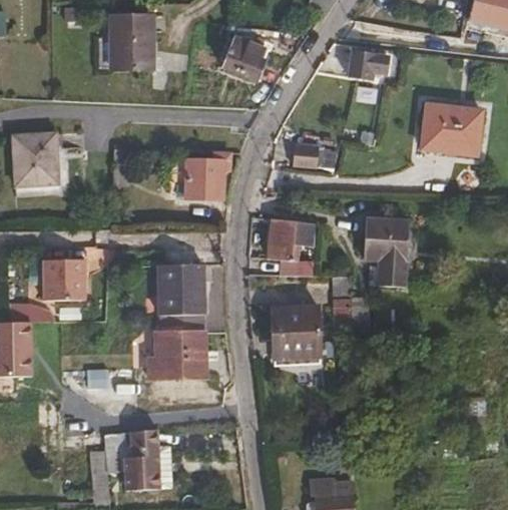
[(476,0),(471,19),(494,24),(498,0),(476,0)]
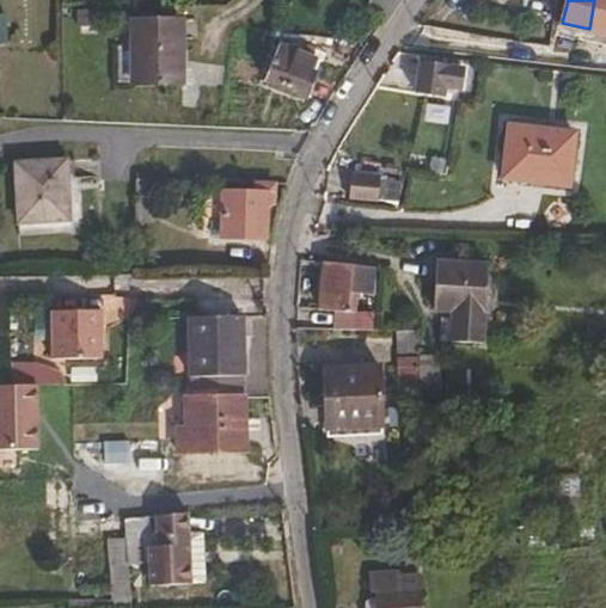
[(605,0),(594,0),(589,29),(588,32),(605,36),(605,0)]
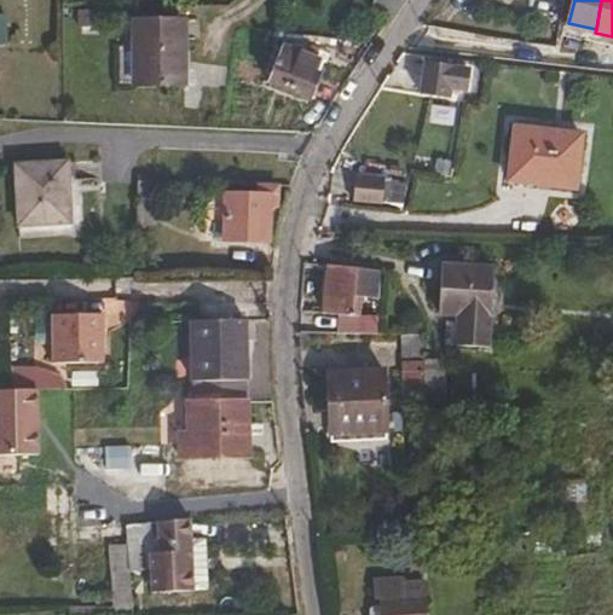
[(137,16),(134,79),(180,81),(184,18),(137,16)]
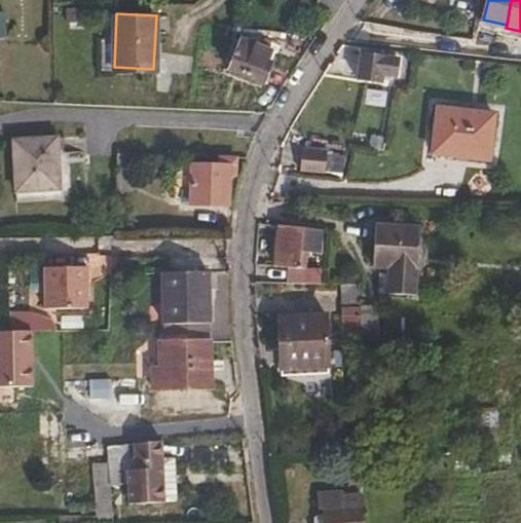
[(240,39),(227,68),(263,83),(276,55),(240,39)]
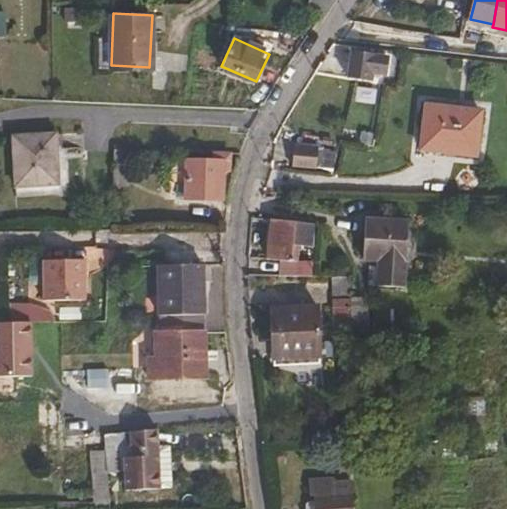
[(353,49),(348,77),(372,79),(373,70),(387,71),(388,53),(353,49)]
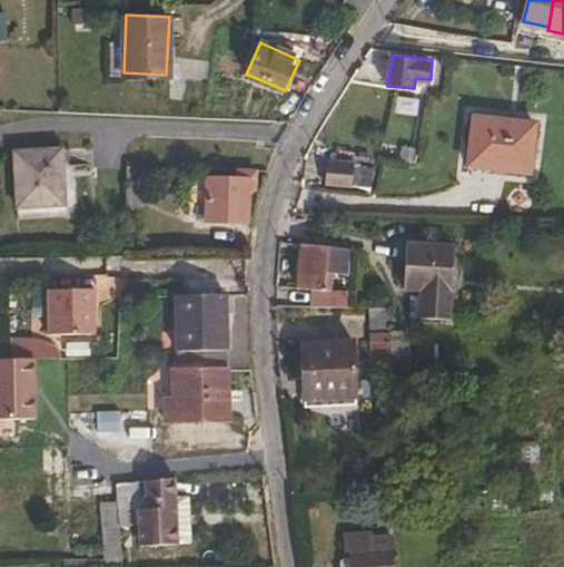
[(474,115),(467,163),(528,170),(534,123),(474,115)]
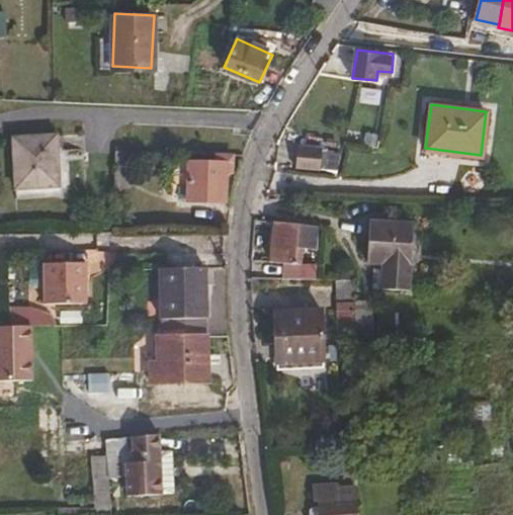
[(53,138),(8,137),(7,186),(51,186),(53,138)]
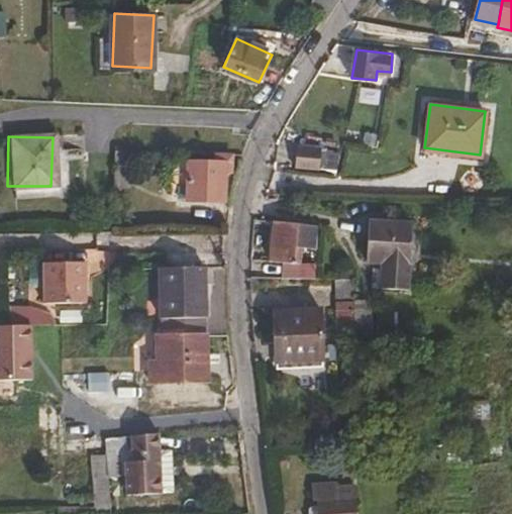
[(300,145),(298,167),(320,170),(323,147),(300,145)]
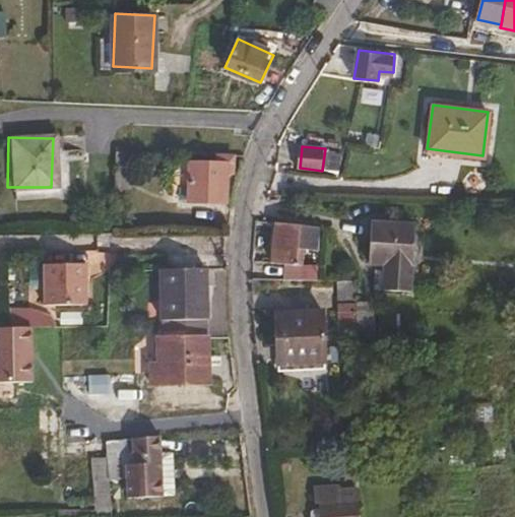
[(170,153),(169,169),(182,169),(182,153),(170,153)]
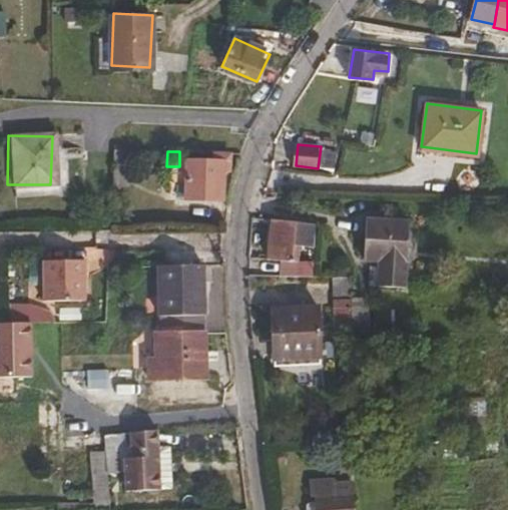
[(228,169),(228,153),(211,152),(211,160),(185,160),(183,198),(220,198),(221,170),(228,169)]
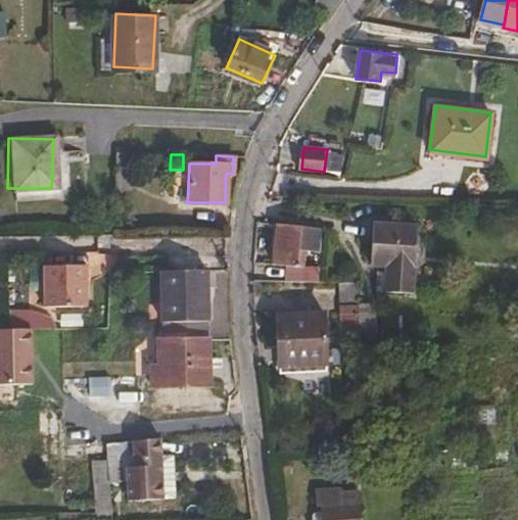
[(298,236),(299,227),(276,225),(273,262),(302,265),(305,236),(298,236)]
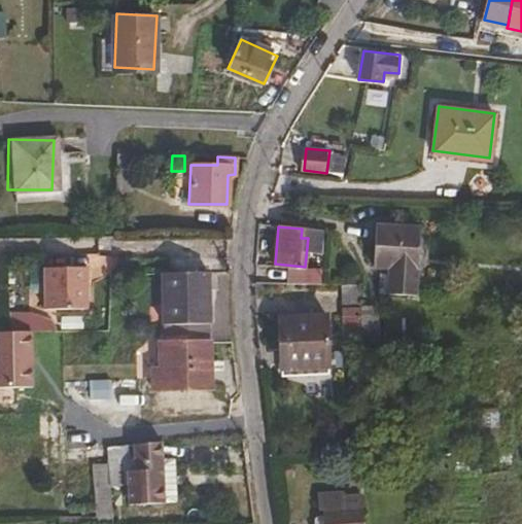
[(374,273),(379,273),(395,273),(395,289),(416,290),(418,228),(376,226),(374,273)]
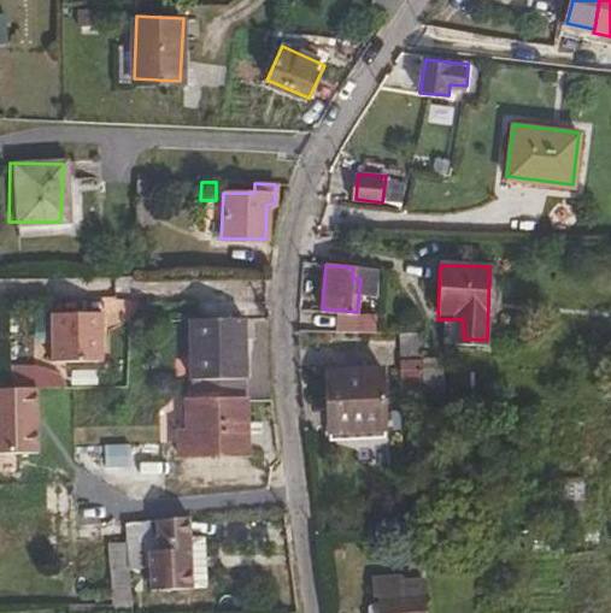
[(103,312),(52,313),(53,364),(104,361),(103,312)]
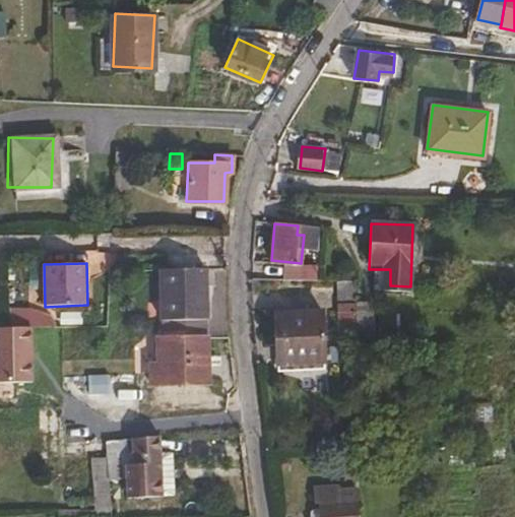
[(161,318),(204,317),(202,267),(157,268),(161,318)]
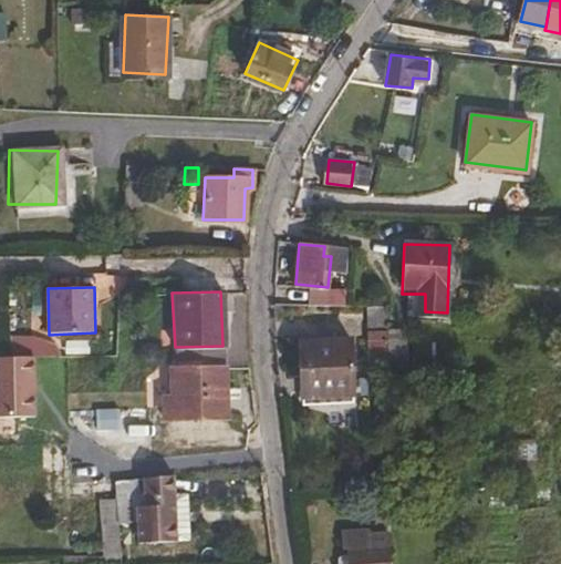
[(407,311),(425,311),(425,294),(407,294),(407,311)]
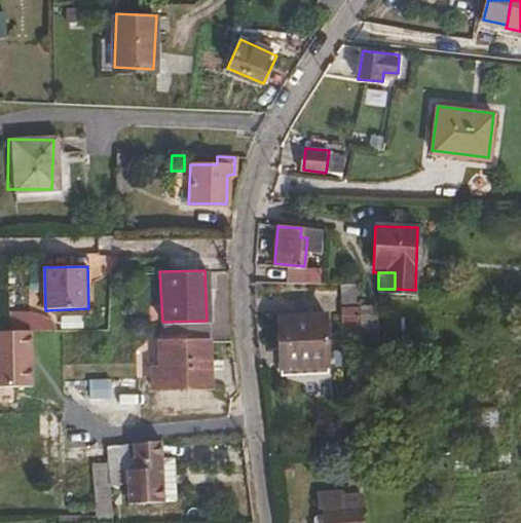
[(361,310),(361,340),(376,340),(376,310),(361,310)]
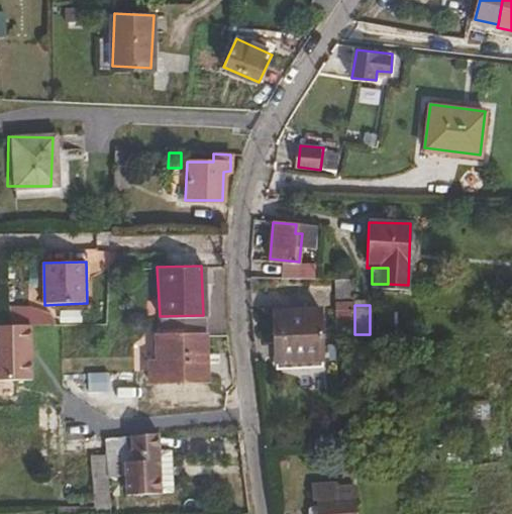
[(16,311),(16,328),(56,326),(55,310),(16,311)]
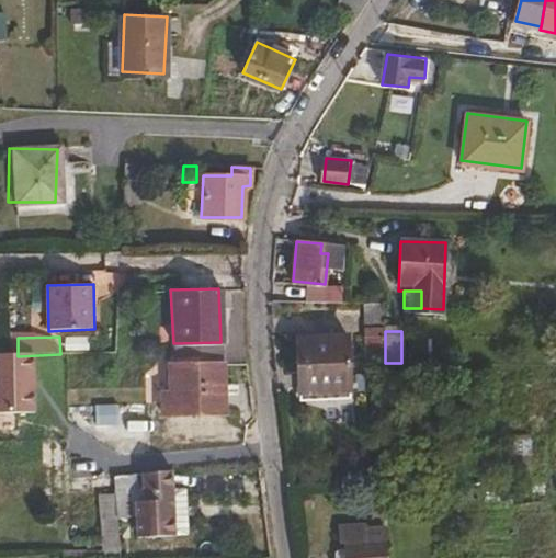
[(354,402),(350,341),(293,344),(297,407),(354,402)]
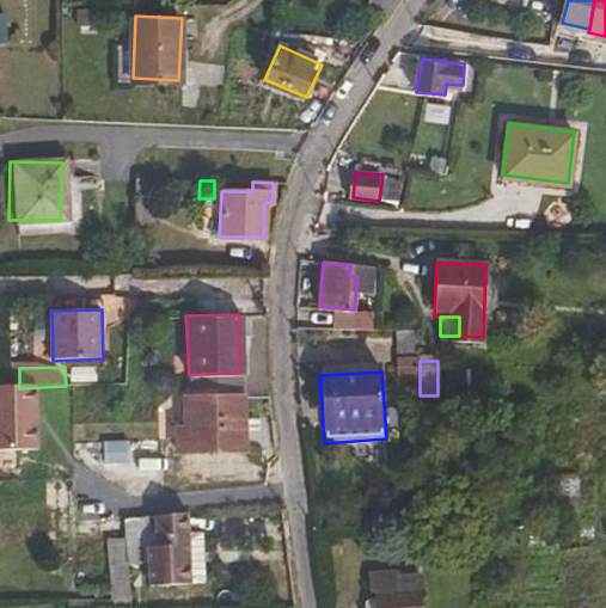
[(194,381),(189,381),(189,391),(218,391),(218,395),(240,395),(240,380),(194,381)]
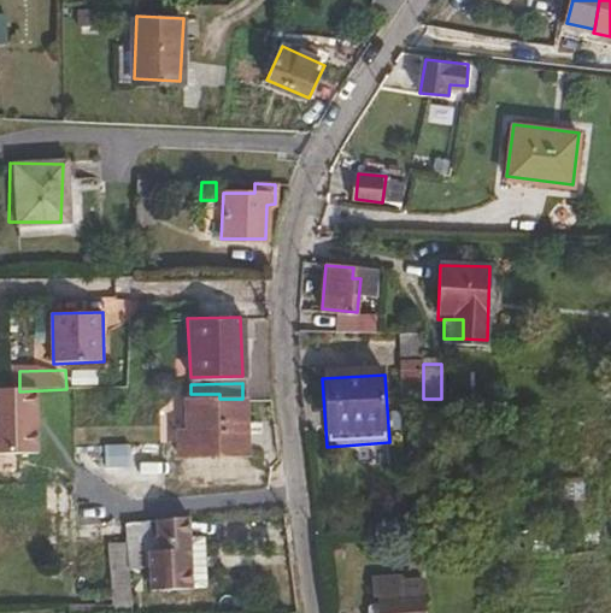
[(245,399),(242,399),(219,399),(219,394),(191,394),(188,394),(187,431),(177,431),(177,452),(244,453),(245,399)]
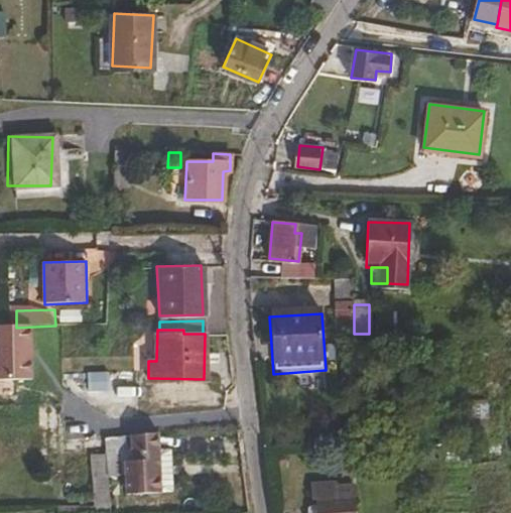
[(57,372),(57,403),(58,414),(58,439),(82,438),(107,436),(132,432),(132,416),(132,402),(131,370),(95,371),(57,372)]
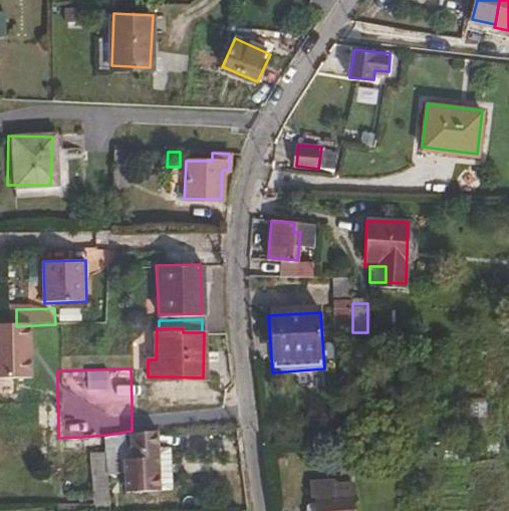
[(221,409),(132,415),(132,431),(158,429),(222,424),(221,409)]
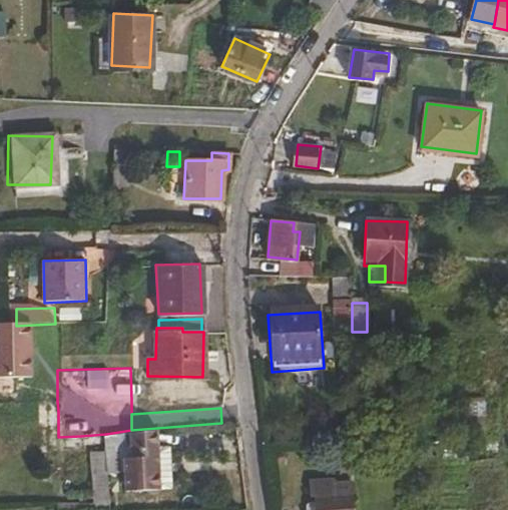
[(131,430),(132,458),(158,457),(158,446),(157,428),(131,430)]
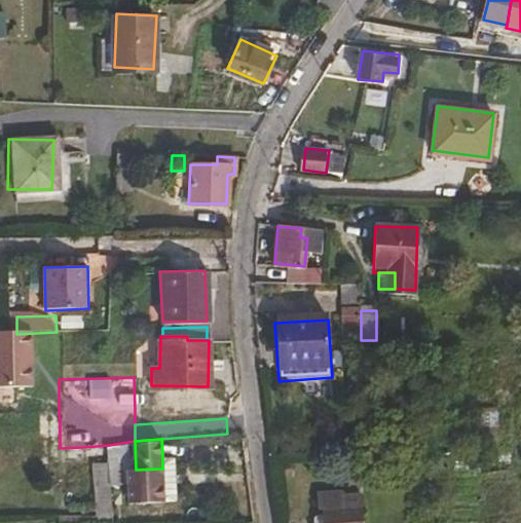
[(162,457),(162,469),(164,500),(177,500),(175,457),(162,457)]
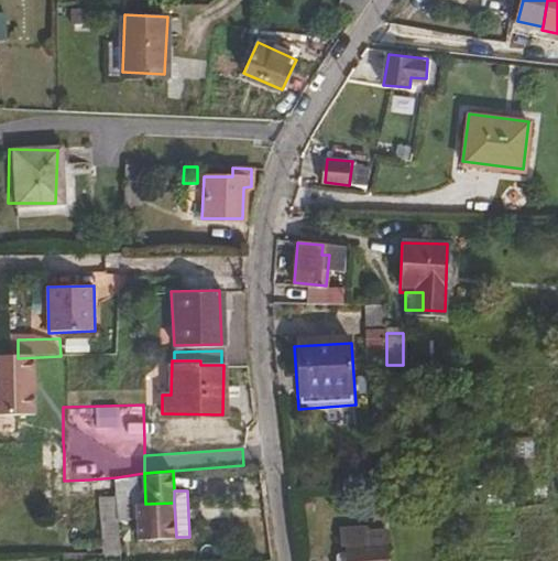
[(176,537),(174,503),(145,504),(138,504),(140,539),(176,537)]
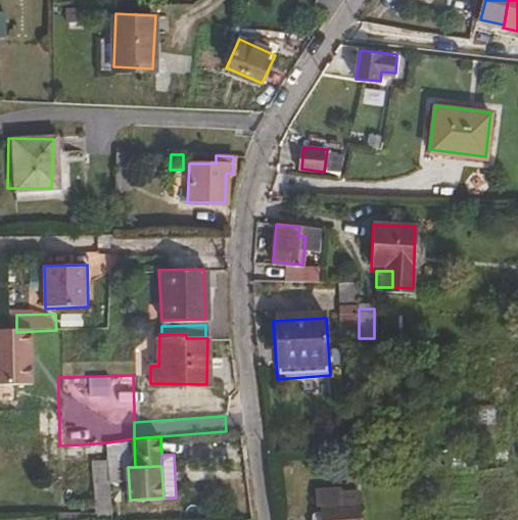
[(362,519),(361,491),(342,492),(342,505),(322,505),(322,519),(362,519)]
